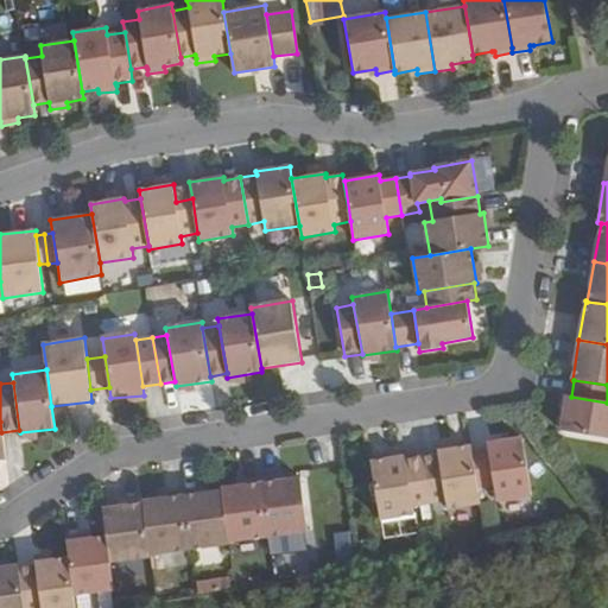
[(565,396),(561,432),(607,439),(607,403),(571,397),(565,396)]
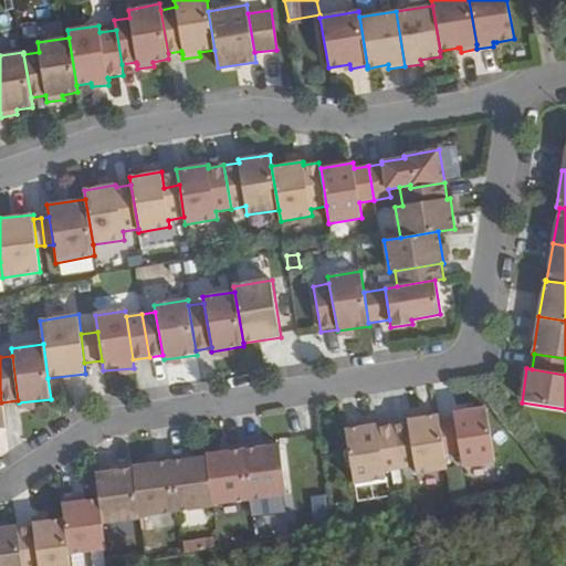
[(454,418),(460,452),(462,468),(495,462),(486,407),(454,413),(454,418)]
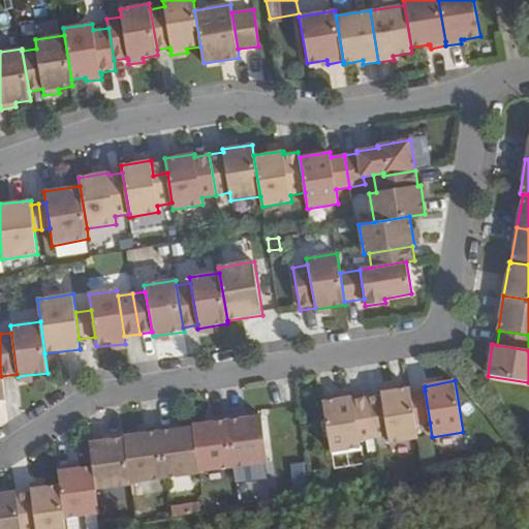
[(410,393),(410,387),(380,393),(381,396),(387,436),(389,443),(418,438),(416,425),(410,393)]
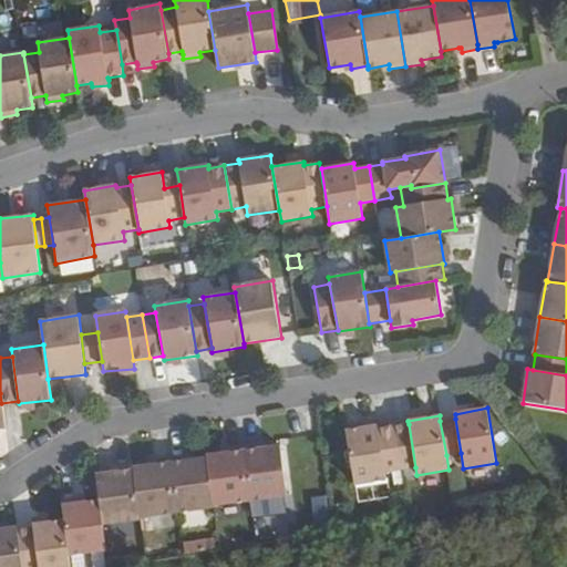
[(455,419),(440,421),(446,455),(461,453),(455,419)]
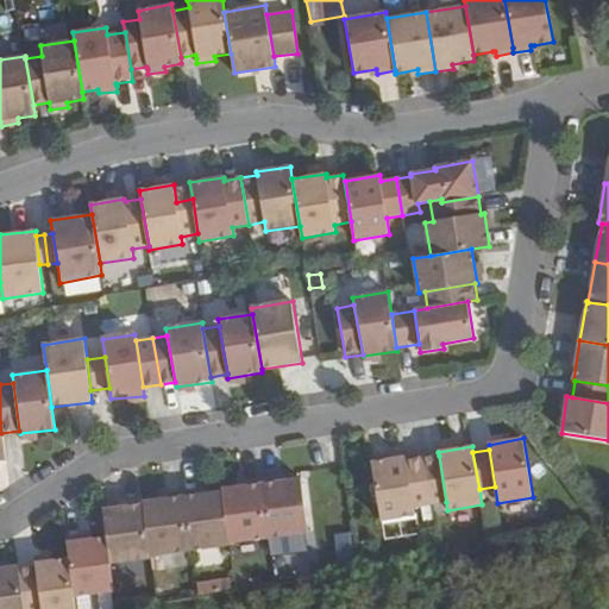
[(439,456),(406,460),(413,508),(446,502),(439,456)]
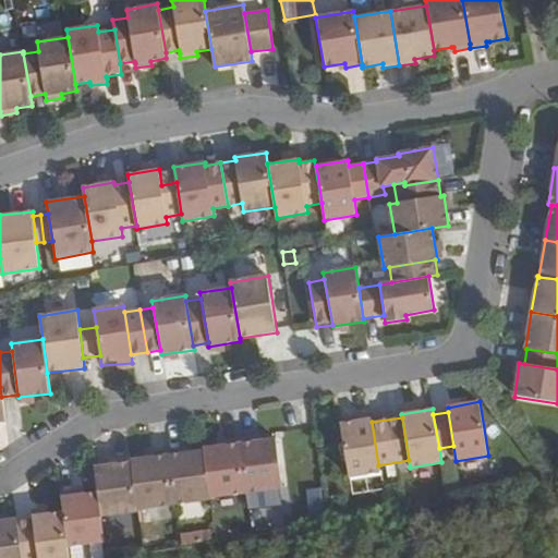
[(378,465),(372,422),(372,419),(340,424),(349,478),(379,473),(378,465)]
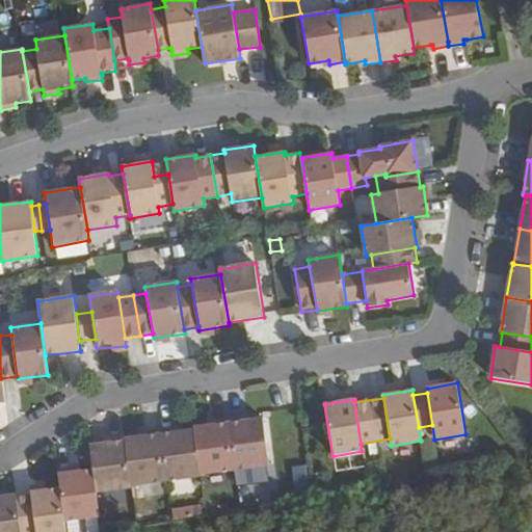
[(263,417),(229,422),(235,470),(270,466),(263,417)]
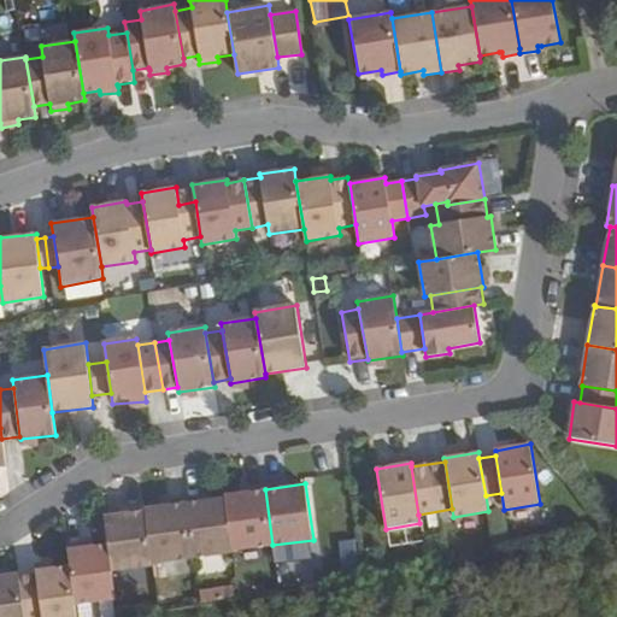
[(272,545),(265,489),(224,495),(224,497),(231,550),(272,545)]
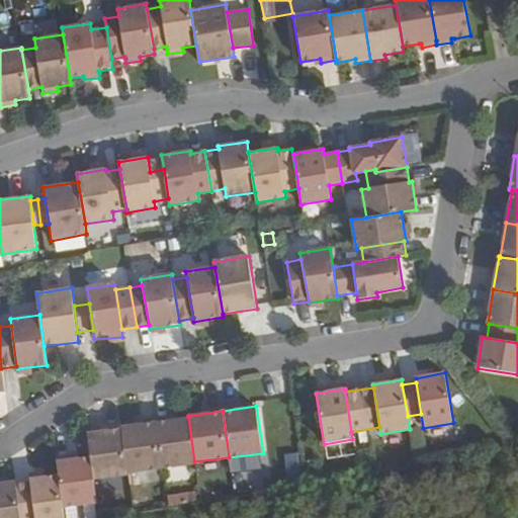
[(194,464),(194,461),(188,417),(155,422),(161,468),(194,464)]
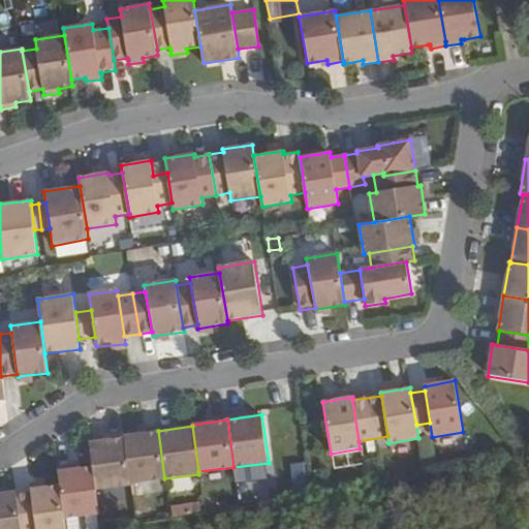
[(158,431),(124,435),(124,438),(130,484),(164,478),(158,431)]
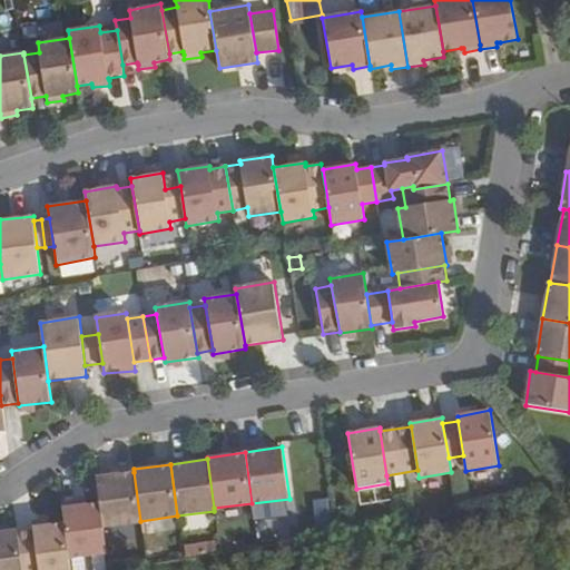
[(134,472),(97,477),(104,528),(140,523),(140,521),(134,472)]
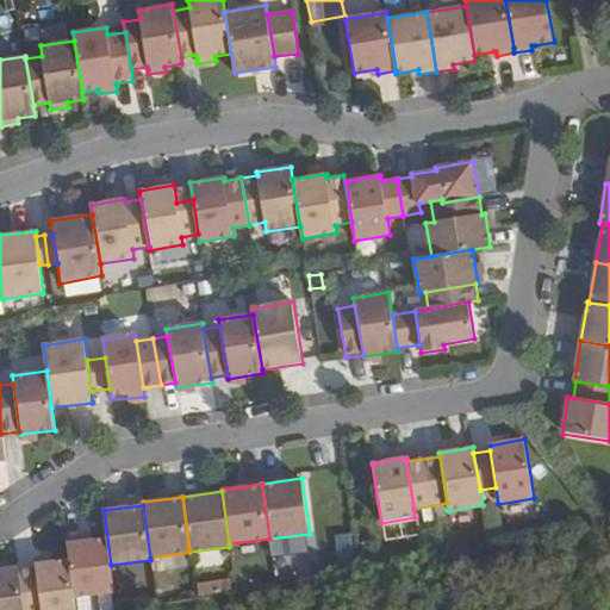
[(85,536),(66,539),(69,560),(74,597),(114,592),(111,565),(107,539),(85,541),(85,536)]
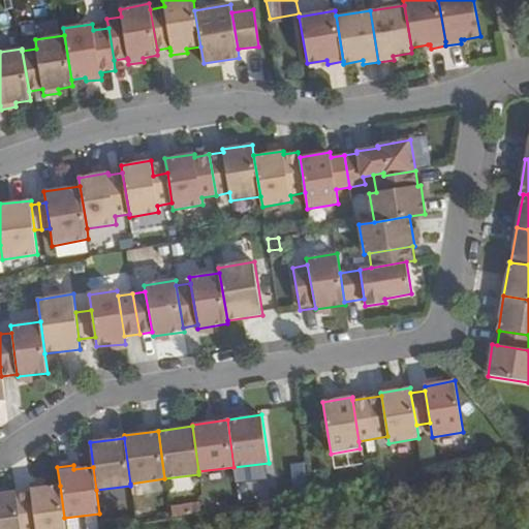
[(65,528),(64,518),(60,486),(31,490),(31,493),(17,495),(21,528),(65,528)]
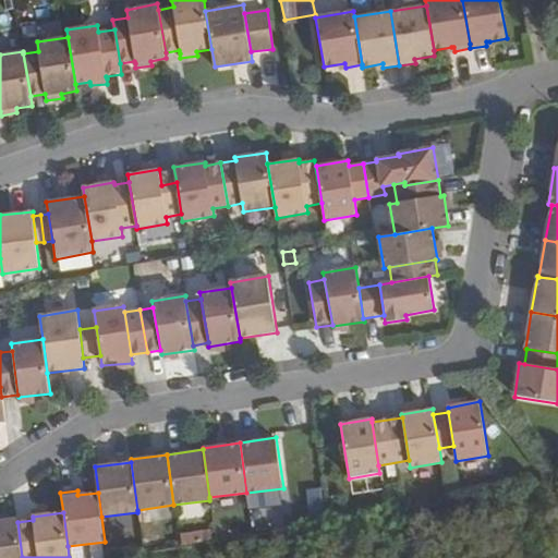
[(254,529),(268,526),(267,517),(252,519),(254,529)]
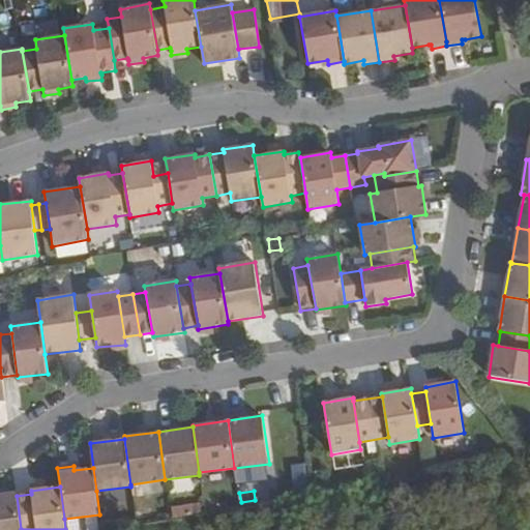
[(21,529),(17,496),(17,493),(0,495),(0,529),(21,529)]
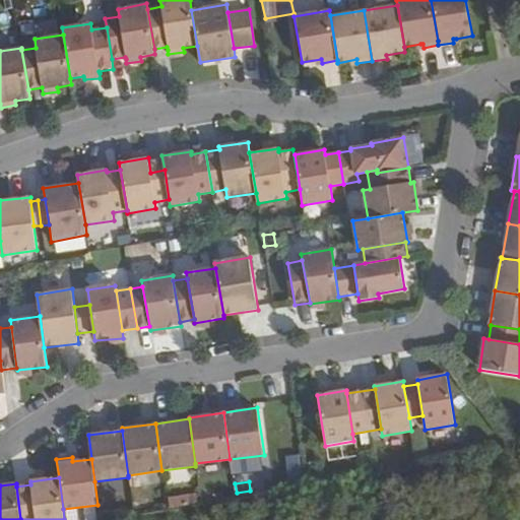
[(199,491),(201,503),(216,500),(214,489),(199,491)]
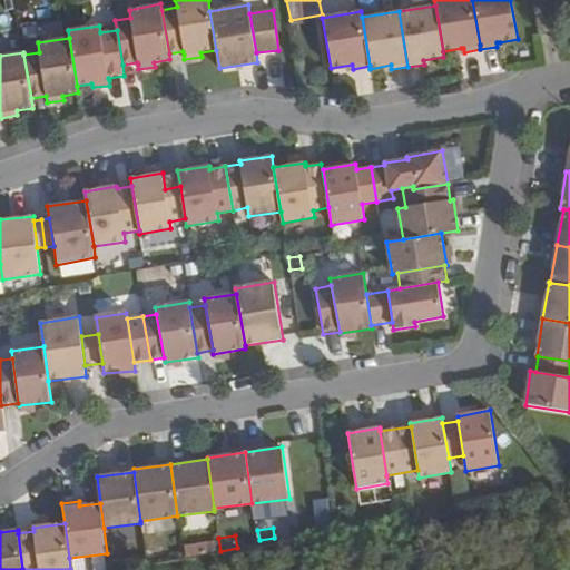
[(206,553),(218,551),(217,541),(205,542),(206,553)]
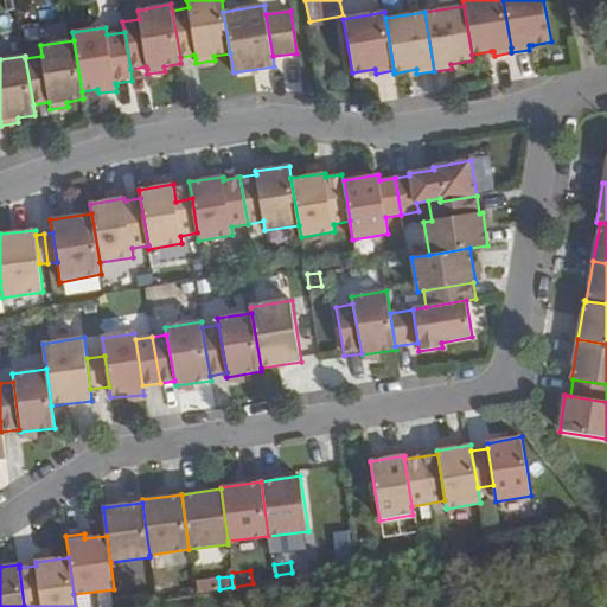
All buildings are outlined.
